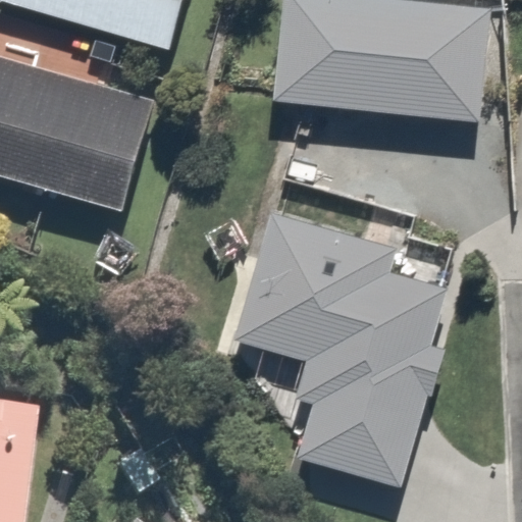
[(15,0),(154,44),(167,0),(15,0)]
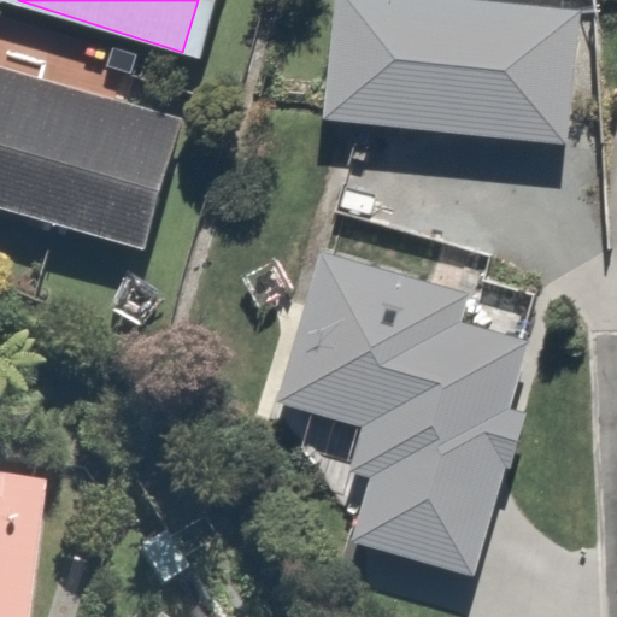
[(581,10),(483,0),(339,0),(327,119),(568,145),(581,10)]
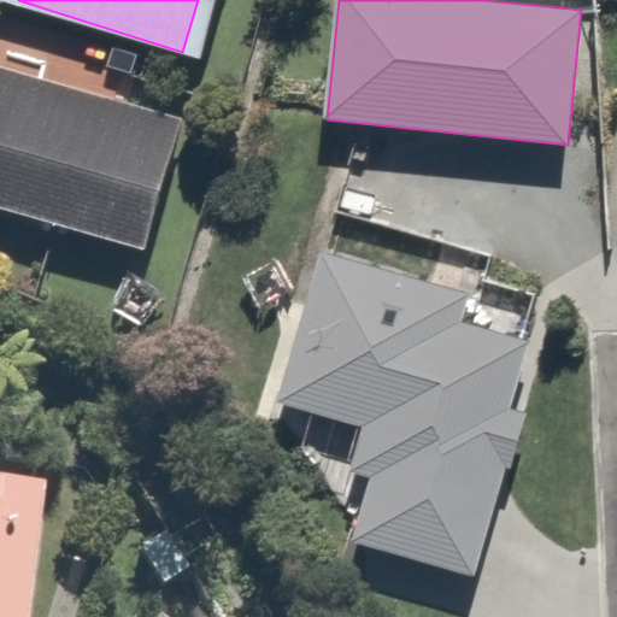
[(0,206),(129,247),(171,115),(0,60),(0,206)]
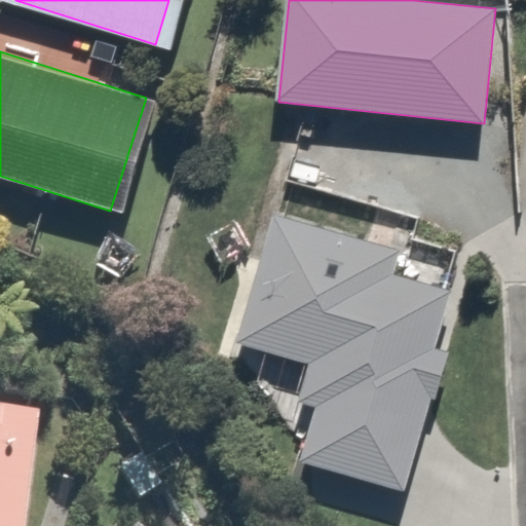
[(433,349),(450,292),(391,275),(400,250),(270,213),(232,345),(307,367),(296,404),(314,409),(299,461),(404,491),(430,398),(435,399),(448,353),(433,349)]
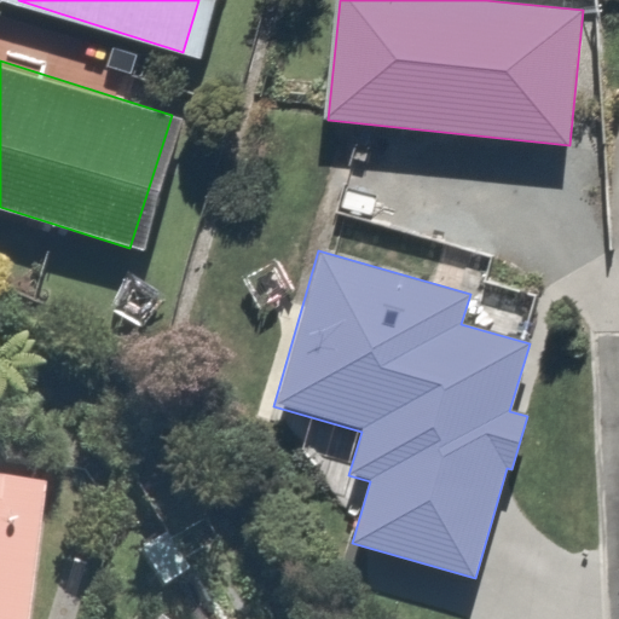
[(27,618),(42,484),(0,478),(0,618),(27,618)]
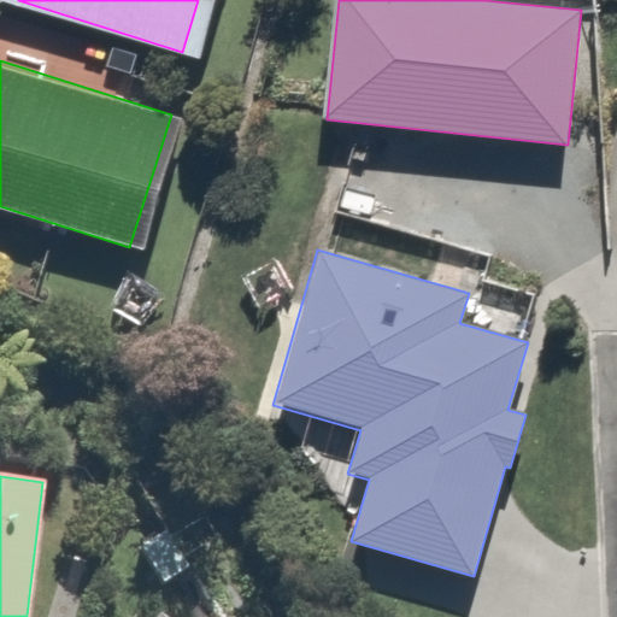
All buildings are outlined.
